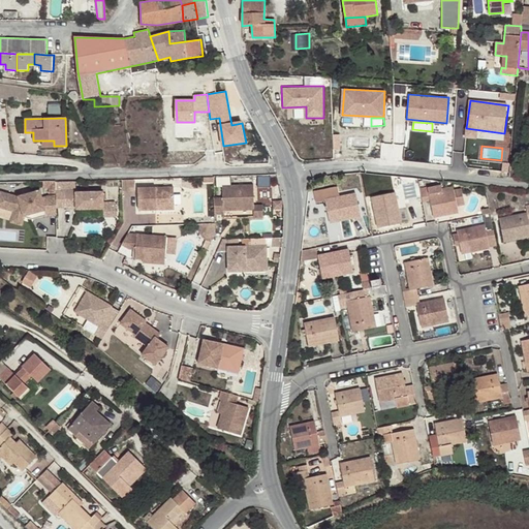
[(61,179),(62,190),(73,190),(73,178),(61,179)]
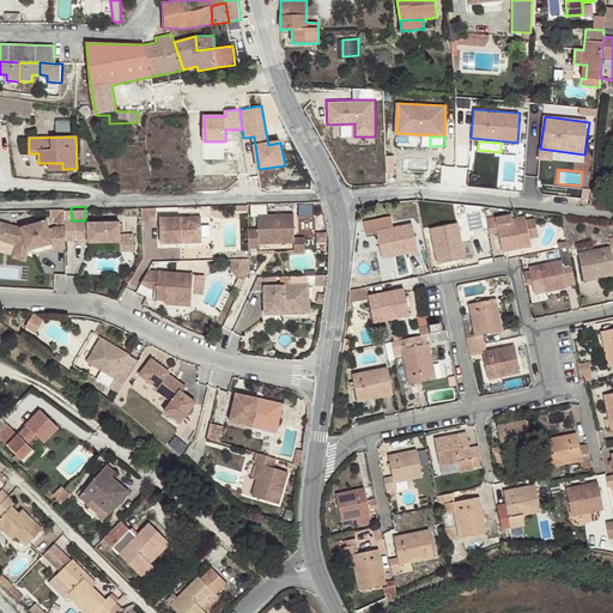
[(291,212),(255,213),(255,228),(246,228),(247,247),(258,247),(258,242),(291,241),(292,241),(292,236),(291,212)]
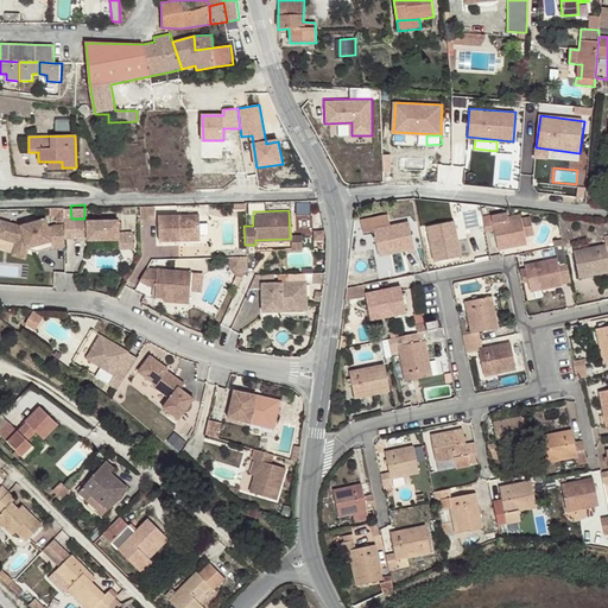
[(482,216),(486,233),(494,232),(498,249),(527,244),(521,217),(510,220),(507,213),(492,216),(492,214),(482,216)]
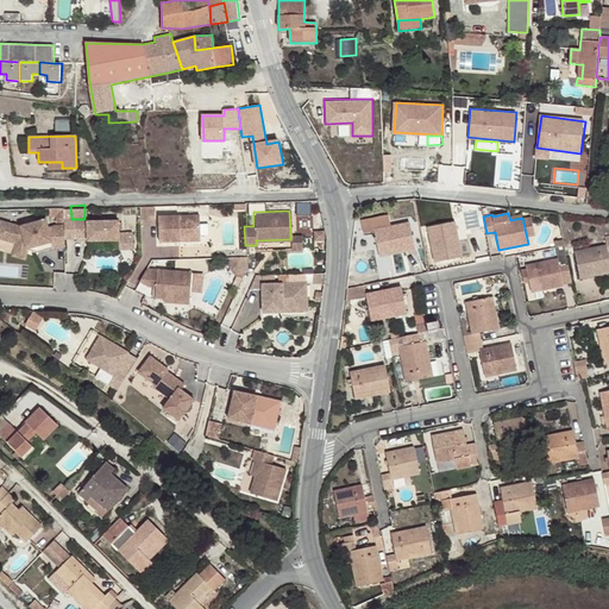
[(177,234),(198,234),(198,214),(156,215),(157,240),(177,239),(177,234)]
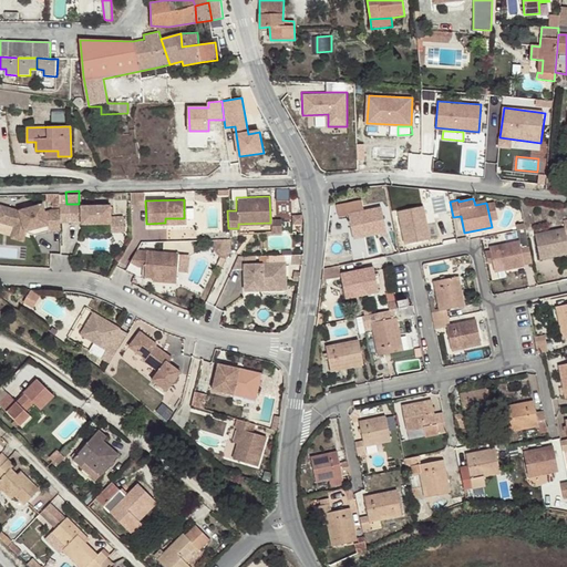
[(387,232),(382,207),(364,212),(361,200),(347,204),(353,238),(387,232)]
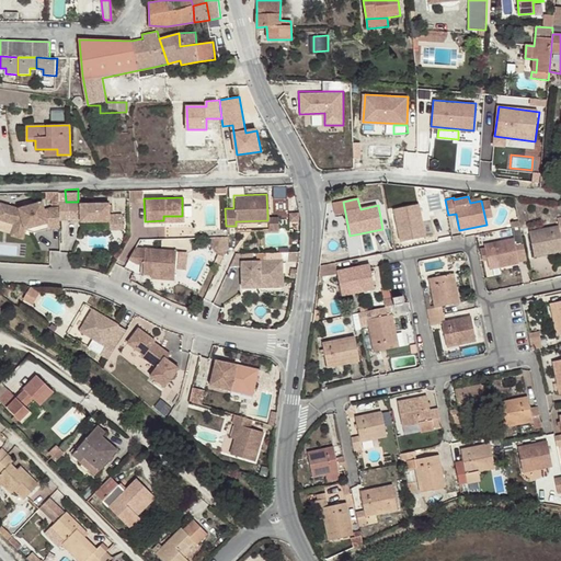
[(58,227),(58,206),(50,206),(43,209),(41,202),(18,207),(0,202),(0,218),(13,222),(10,235),(22,238),(24,228),(23,227),(31,225),(33,230),(47,227),(58,227)]
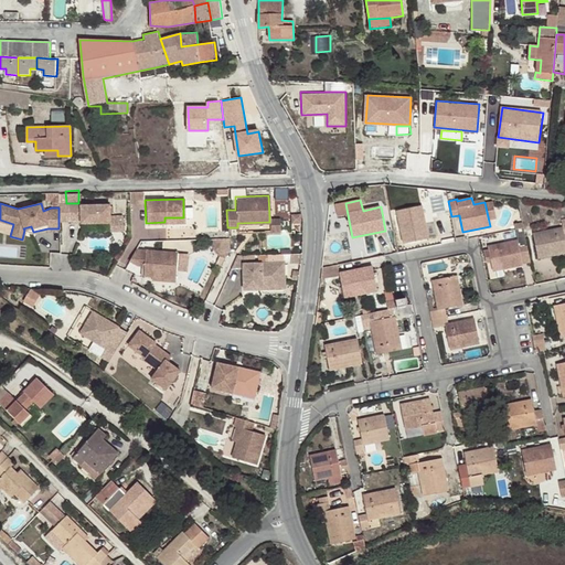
[(66,203),(57,204),(59,208),(59,222),(68,221),(68,214),(68,210),(80,210),(80,214),(80,221),(80,223),(108,223),(108,204),(80,205),(80,203),(78,203),(66,203)]
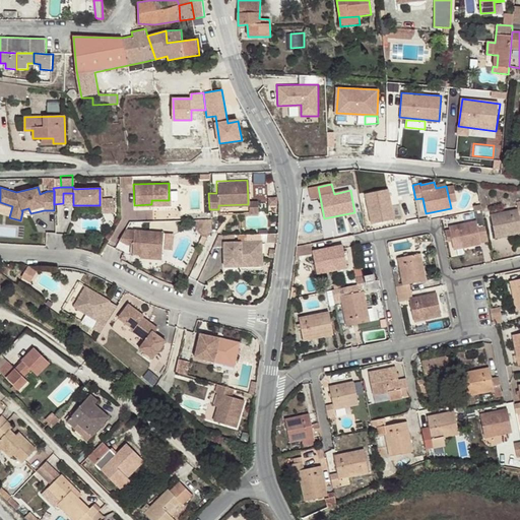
[(391,203),(388,189),(366,194),(372,223),(400,218),(398,202),(391,203)]
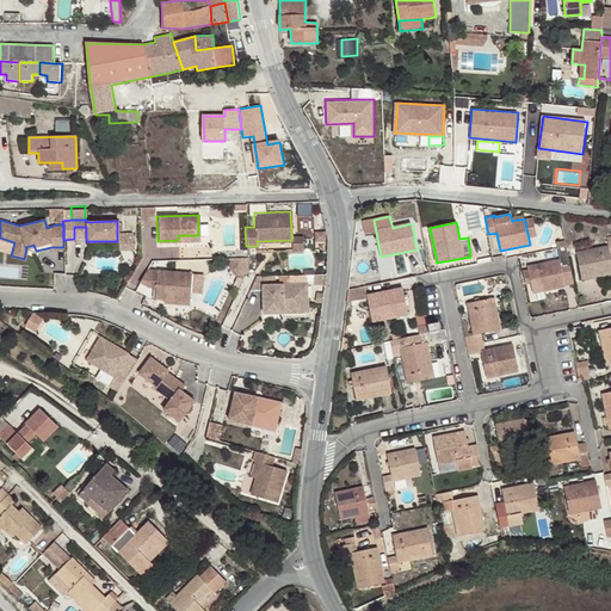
[(290,250),(301,250),(301,235),(291,235),(291,240),(290,240),(290,250)]
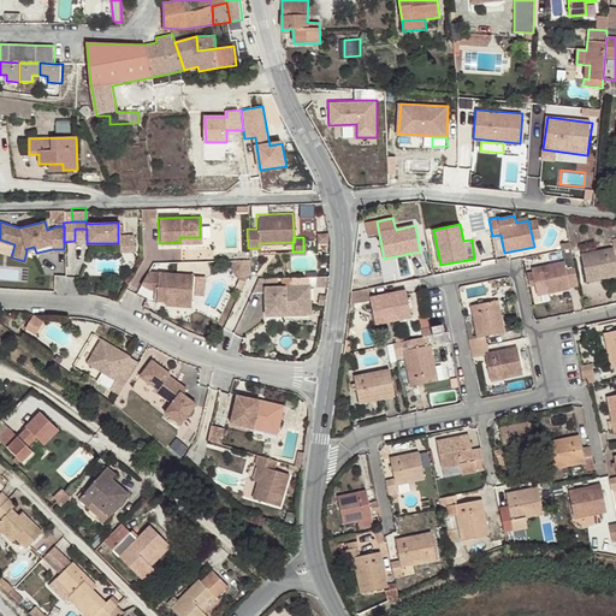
[(615,255),(615,238),(611,240),(614,249),(580,255),(586,282),(615,274),(615,261),(615,256),(615,255)]
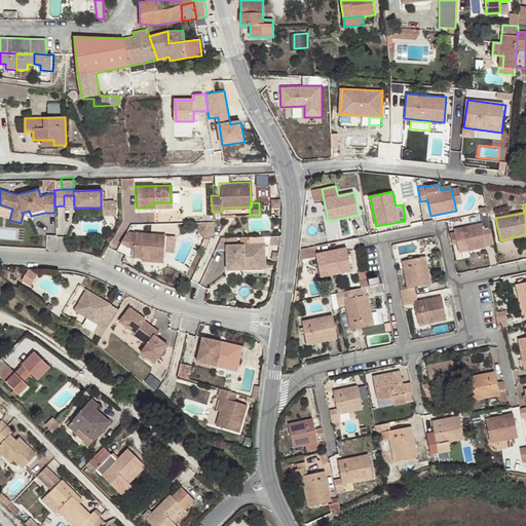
[(487,213),(480,214),(482,224),(454,230),(455,232),(457,245),(459,252),(487,247),(486,246),(485,238),(492,237),(487,213)]
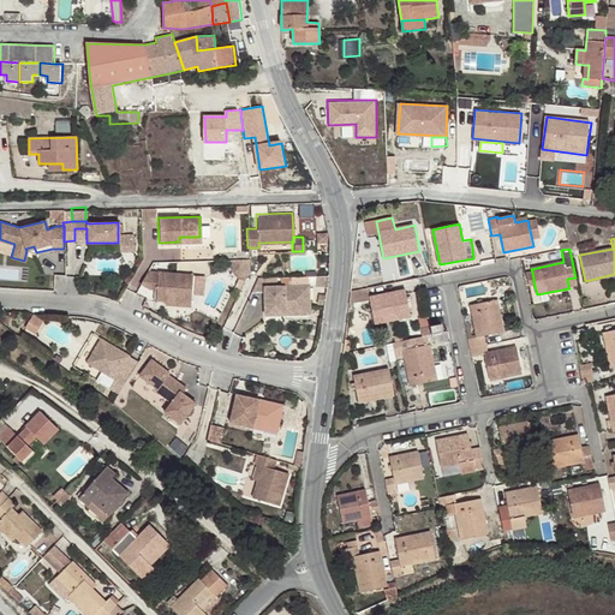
[(191,274),(147,275),(139,288),(148,292),(157,292),(157,303),(167,303),(192,303),(191,274)]
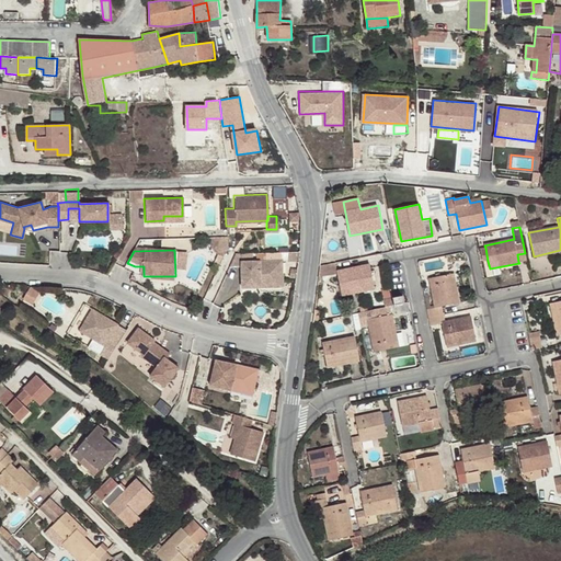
[(239,264),(245,264),(245,256),(233,256),(225,276),(240,276),(239,264)]
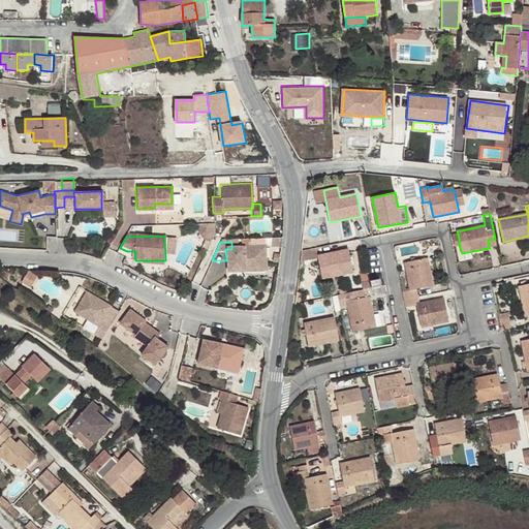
[(231,249),(225,249),(226,260),(226,274),(244,274),(244,270),(265,269),(263,248),(231,249)]
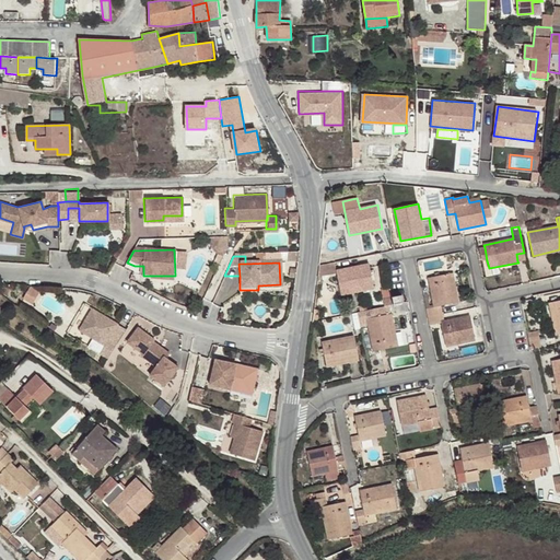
[(374,288),(370,265),(337,271),(341,294),(374,288)]
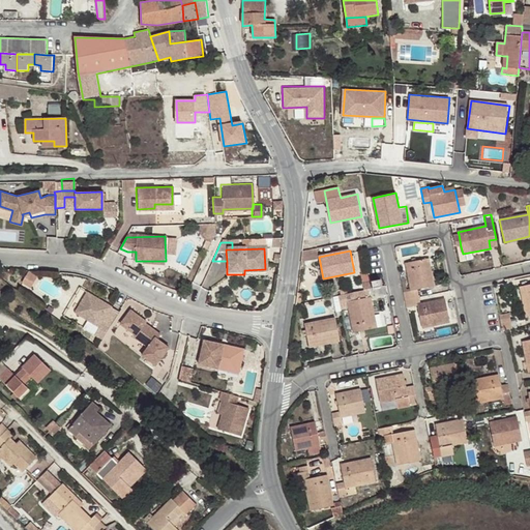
[(405,300),(419,297),(417,289),(434,286),(429,258),(406,263),(412,290),(404,292),(405,300)]
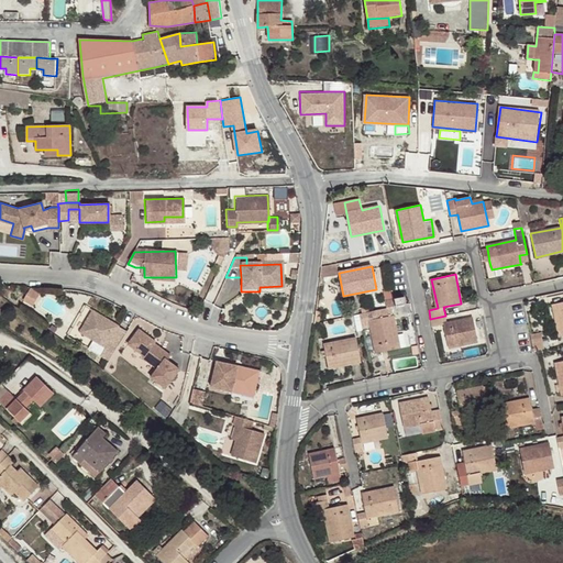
[(32,287),(25,301),(35,307),(43,293),(32,287)]
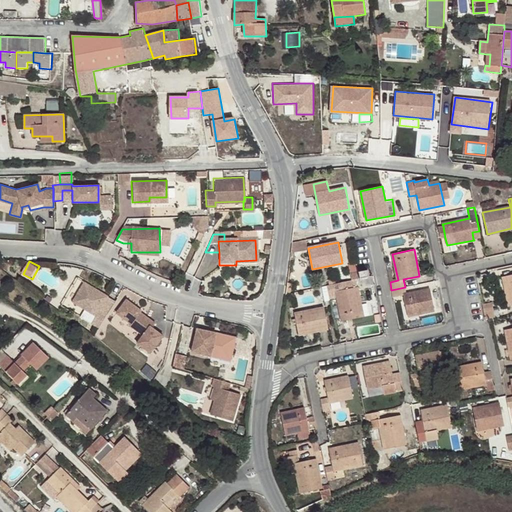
[(511,274),(503,277),(509,307),(511,306),(511,274)]
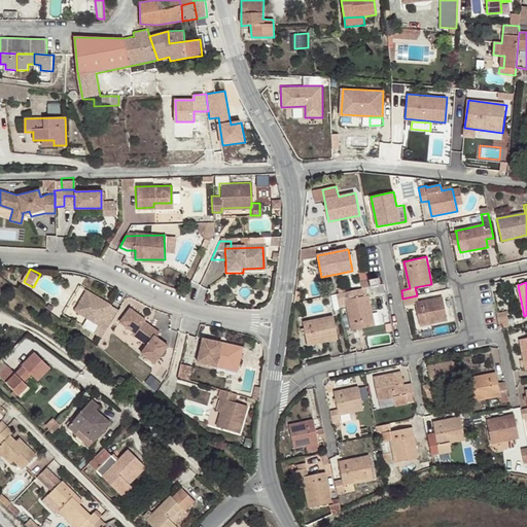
[(365,295),(364,288),(338,294),(339,302),(346,301),(352,330),(374,325),(367,295),(365,295)]
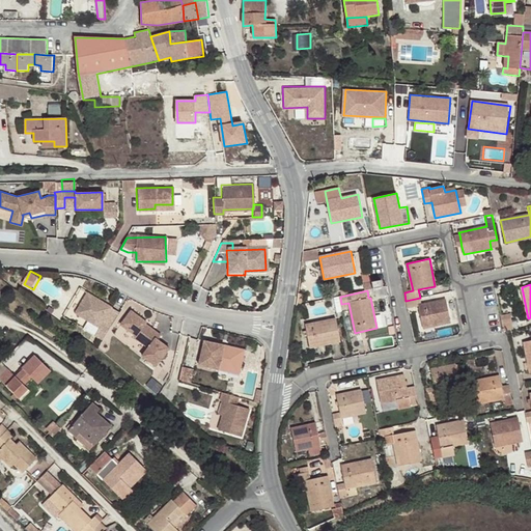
[(101,342),(109,328),(102,324),(111,310),(86,295),(74,315),(98,330),(93,338),(101,342)]
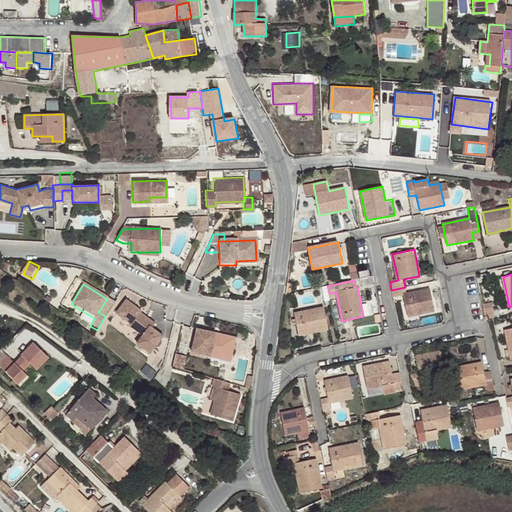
[(328,286),(323,287),(326,301),(331,300),(329,293),(328,286)]
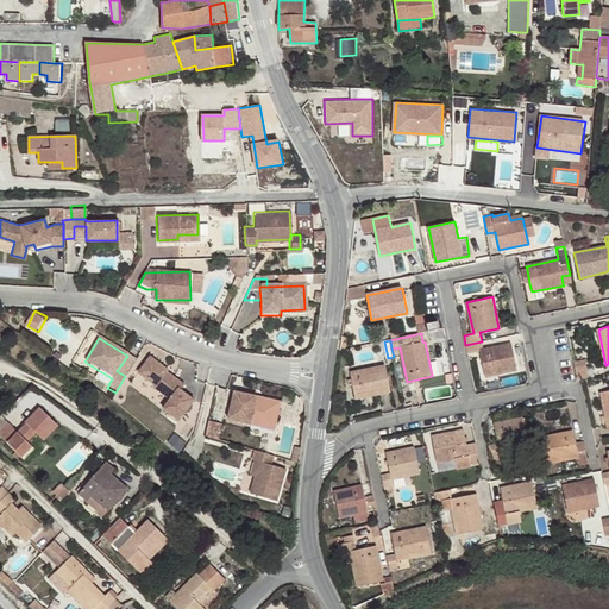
[(483,350),(482,341),(465,345),(468,353),(479,351),(485,376),(518,369),(513,344),(483,350)]
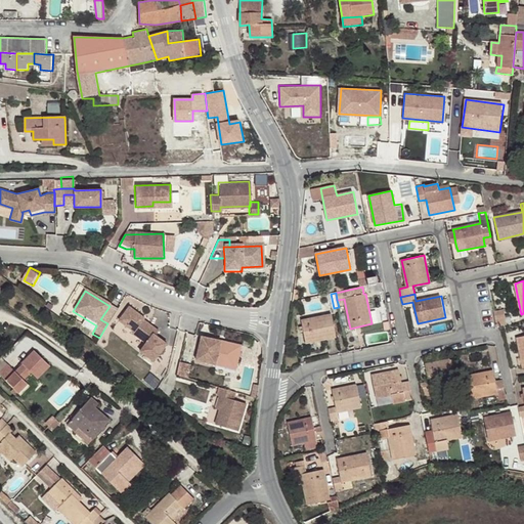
[(143,320),(128,309),(118,322),(133,334),(132,336),(144,345),(138,353),(153,363),(165,346),(154,338),(153,337),(156,332),(142,322),(143,320)]
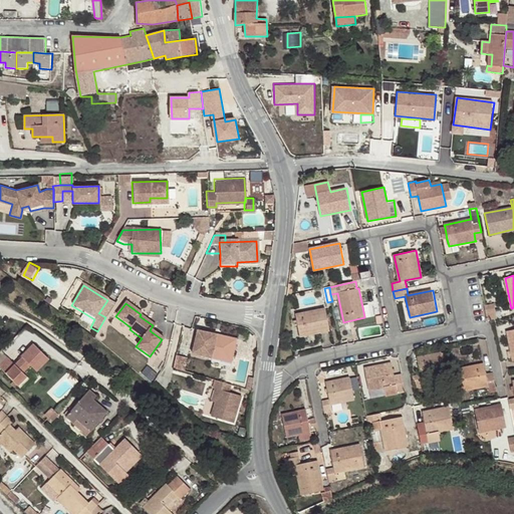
[(330,330),(326,309),(295,314),(297,320),(293,321),(294,326),(298,325),(300,336),(330,330)]
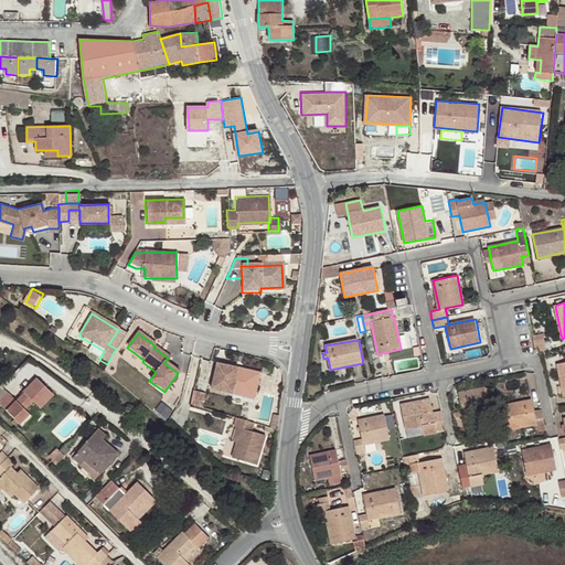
[(236,370),(215,364),(209,391),(252,401),(257,379),(235,373),(236,370)]
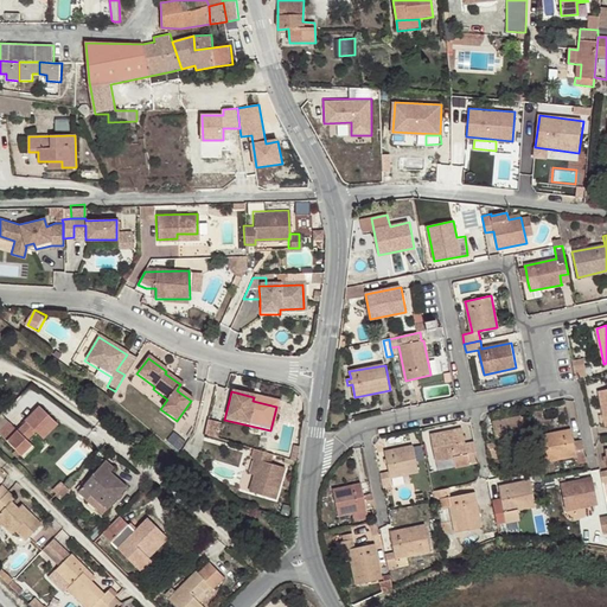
[(291,416),(301,419),(302,416),(302,413),(302,409),(302,406),(301,402),(299,398),(296,396),(294,394),(291,391),(287,406),(293,408),(291,416)]
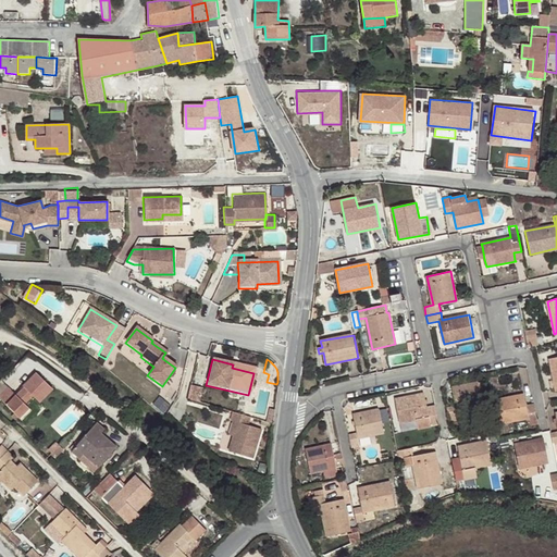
[(255,370),(233,364),(232,368),(254,373),(255,370)]
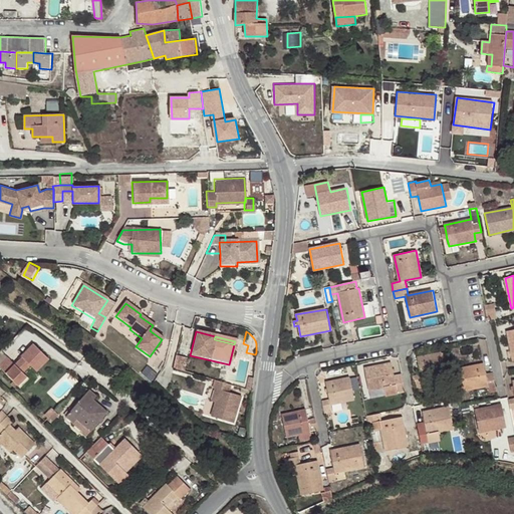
[(37,370),(49,358),(34,343),(22,355),(23,357),(16,364),(9,357),(0,365),(0,366),(20,387),(29,378),(23,372),(31,364),(37,370)]
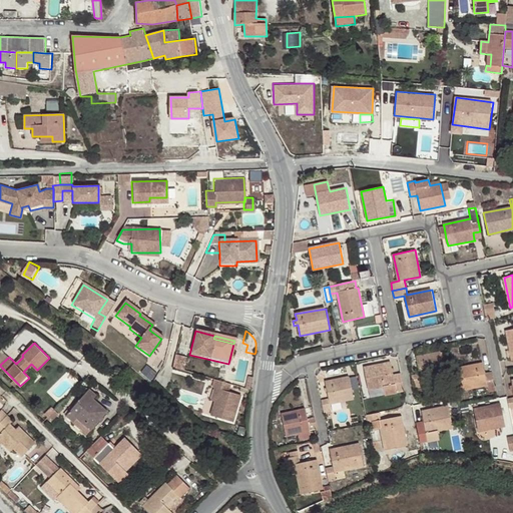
[(445,352),(440,353),(444,372),(449,372),(445,352)]
